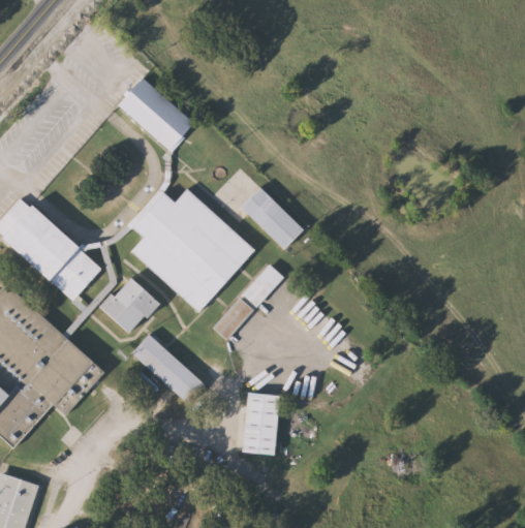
[(141,78),(194,122),(170,151),(117,106),(141,78)]
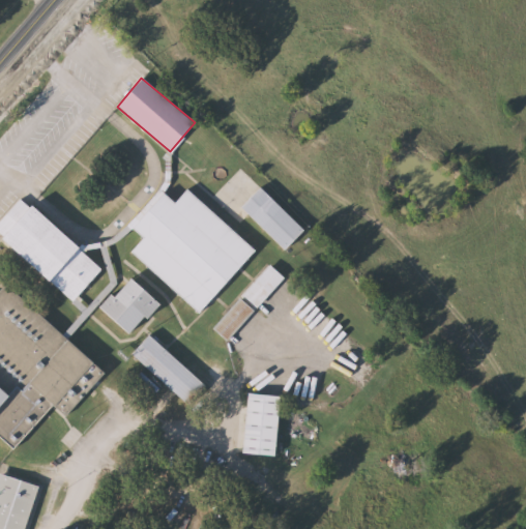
[(304,230),(283,252),(239,208),(261,186),(304,230)]
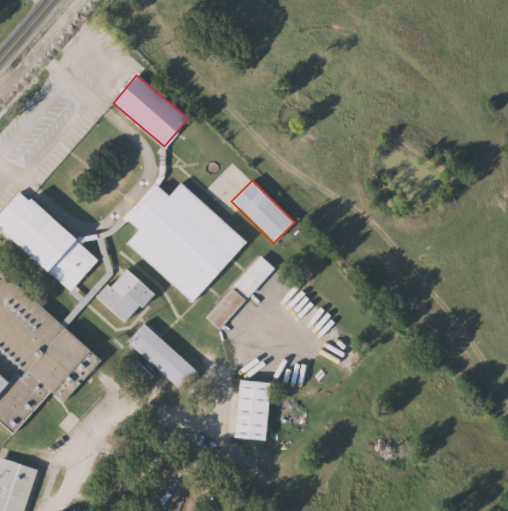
[(125,244),(137,230),(127,221),(158,186),(169,196),(181,183),(247,241),(193,303),(125,244)]
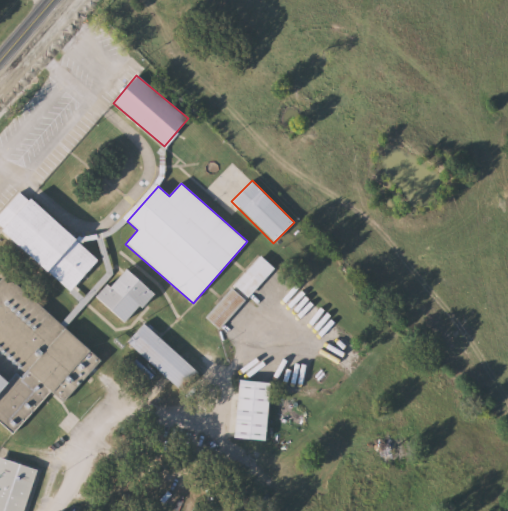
[(81,302),(0,231),(0,214),(18,194),(27,202),(30,198),(100,258),(74,289),(77,292),(81,286),(89,293),(81,302)]
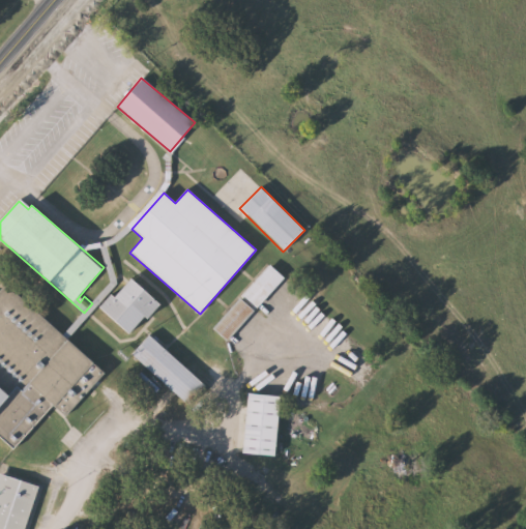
[(284,277),(256,309),(241,296),(269,265),(284,277)]
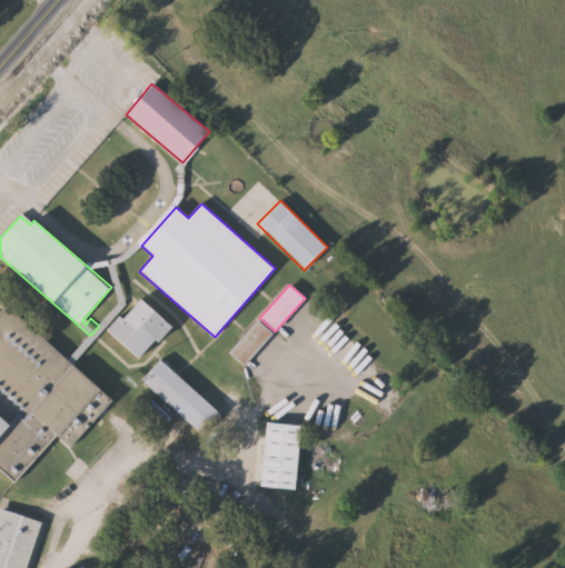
[(172,326),(139,359),(109,330),(142,296),(172,326)]
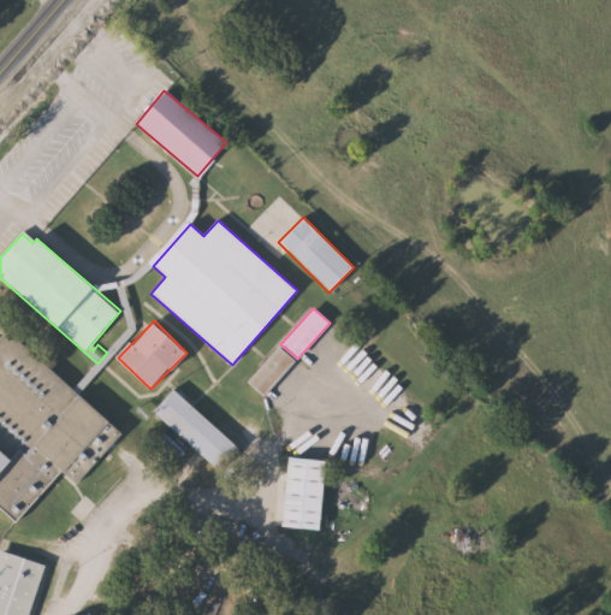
[(123,431),(78,484),(60,469),(16,522),(0,509),(0,333),(4,330),(123,431)]
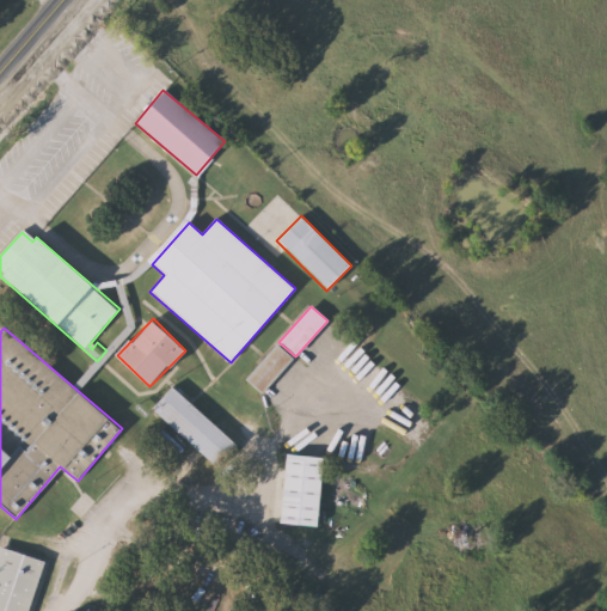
[(259,395),(244,380),(276,344),(292,360),(259,395)]
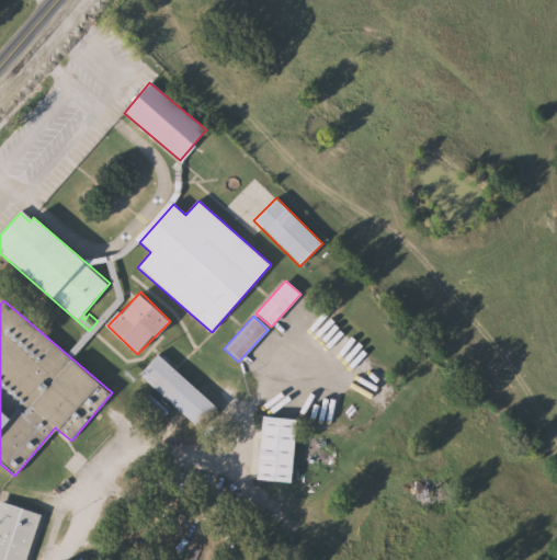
[(217,407),(199,429),(137,376),(156,354),(217,407)]
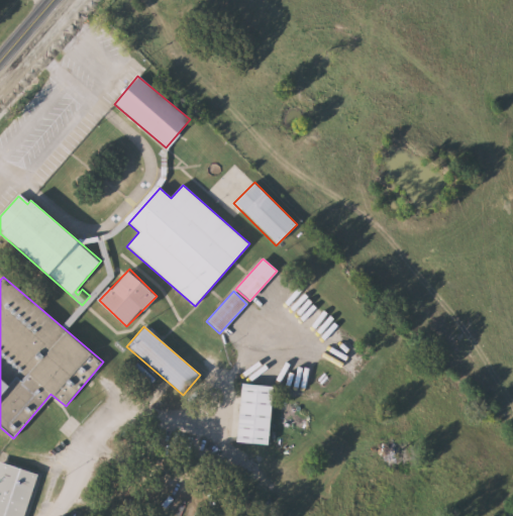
[(269,445),(236,442),(241,383),(274,386),(269,445)]
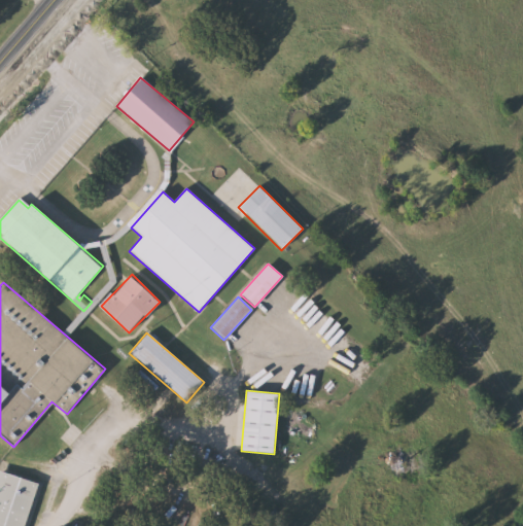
[(0,471),(37,482),(24,525),(0,525),(0,471)]
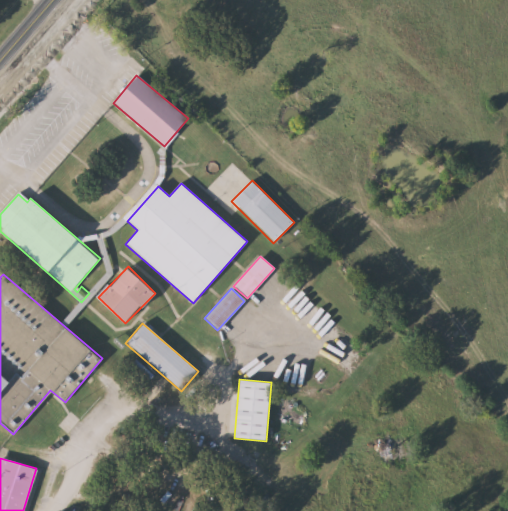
All buildings are outlined.
